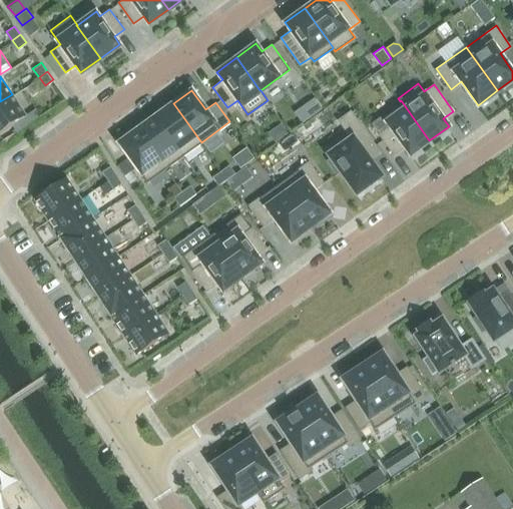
[(12,94),(0,101),(0,130),(25,114),(12,94)]
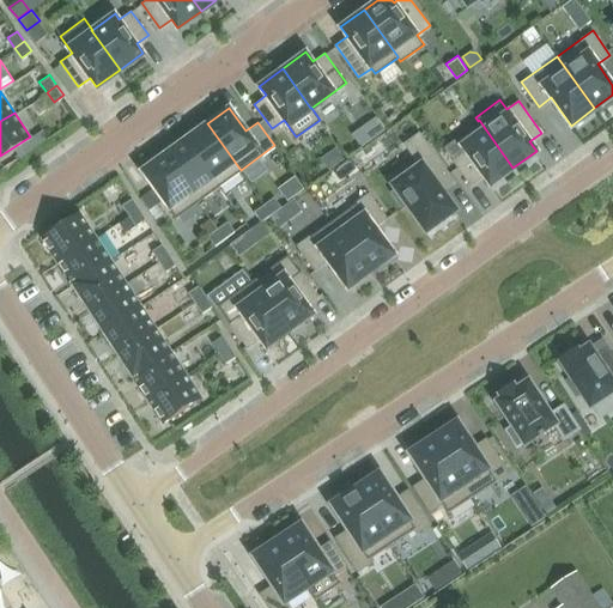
[(376,116),(353,133),(362,144),(384,127),(376,116)]
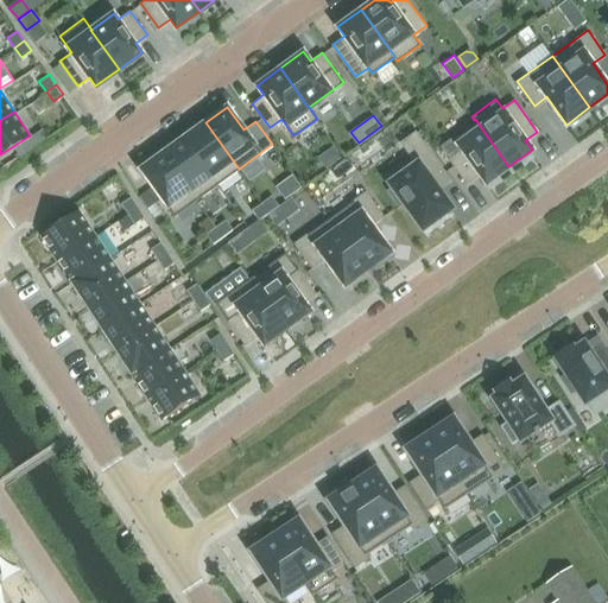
[(474,120),(451,137),(461,150),(449,158),(467,182),(479,173),(486,183),(508,166),(475,119),(474,120)]
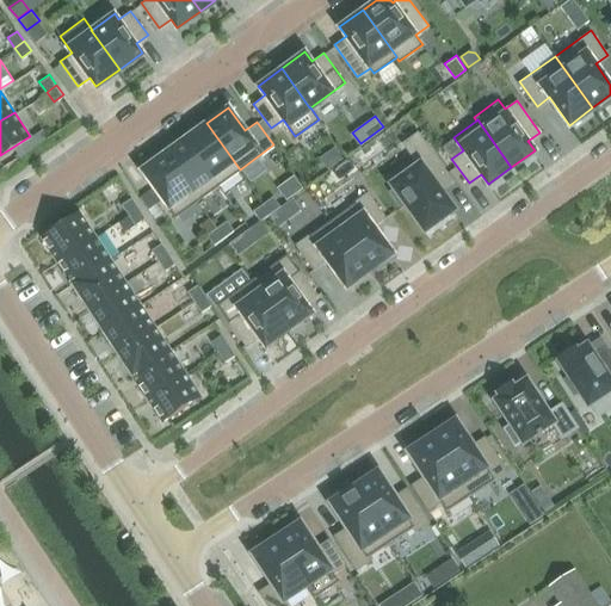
[(218,185),(240,169),(207,123),(185,138),(218,185)]
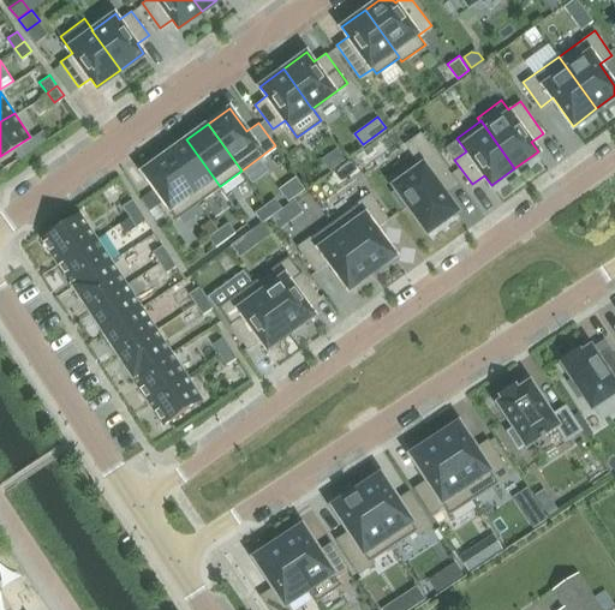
[(198,201),(220,186),(186,139),(165,155),(198,201)]
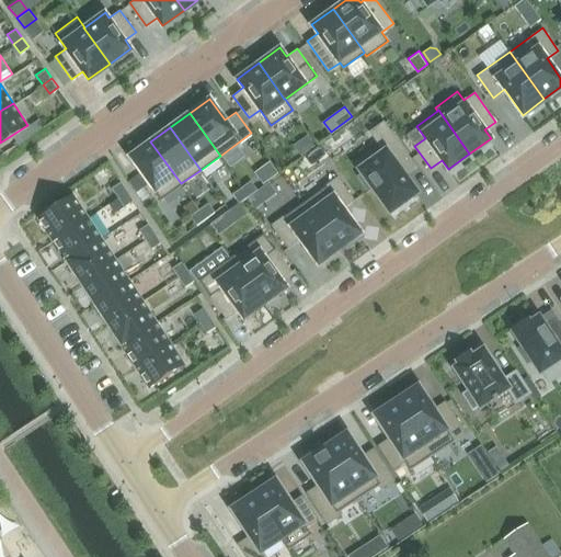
[(398,167),(411,158),(395,136),(381,146),(385,150),(359,169),(362,172),(358,174),(368,189),(371,186),(390,212),(398,205),(399,205),(409,199),(408,197),(416,192),(398,167)]
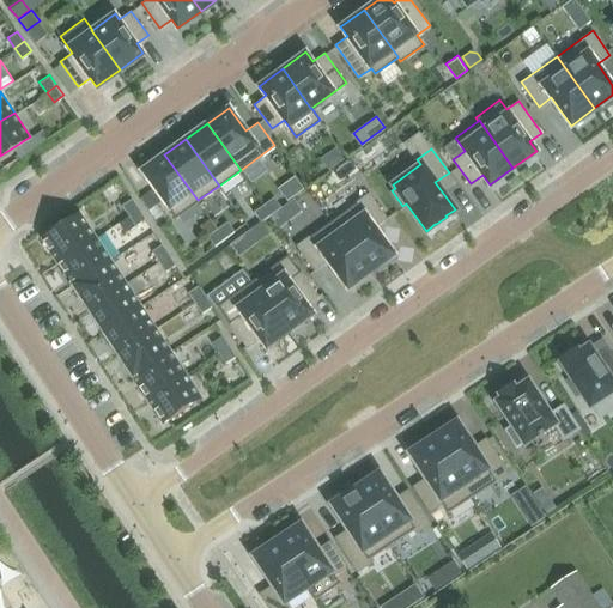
[(176,217),(198,200),(164,154),(143,170),(153,187),(163,199),(176,217)]
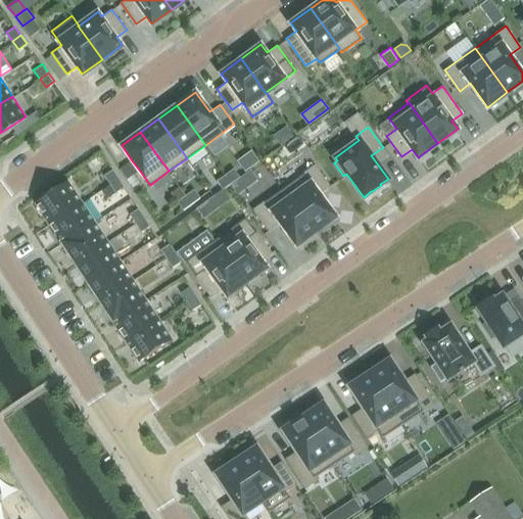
[(131,159),(120,167),(127,178),(134,173),(139,170),(131,159)]
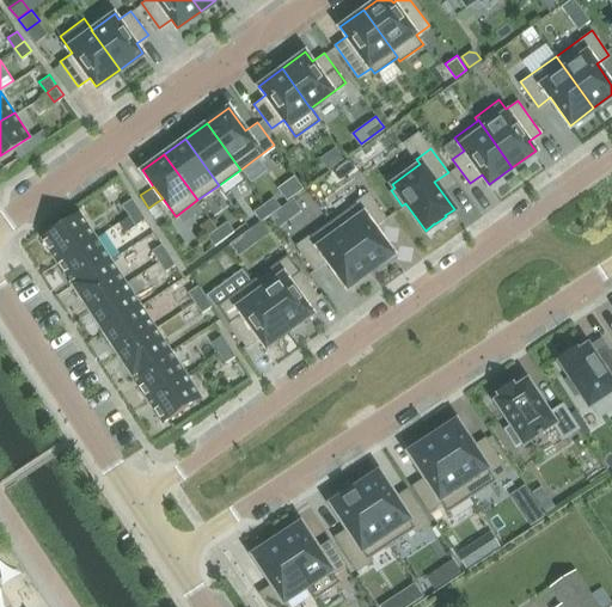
[(332,218),(371,270),(393,253),(373,226),(386,216),(368,192),(332,218)]
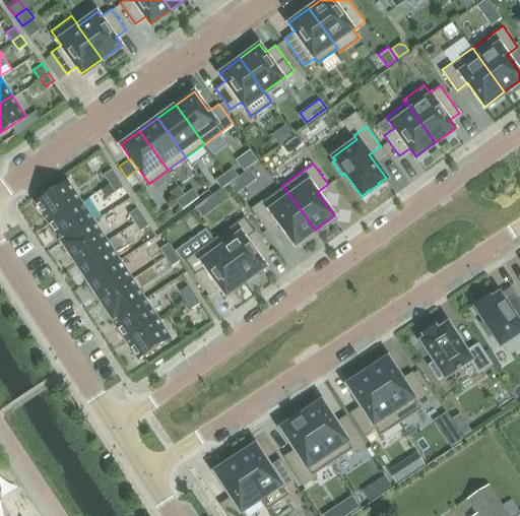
[(233,166),(224,172),(230,180),(239,174),(233,166)]
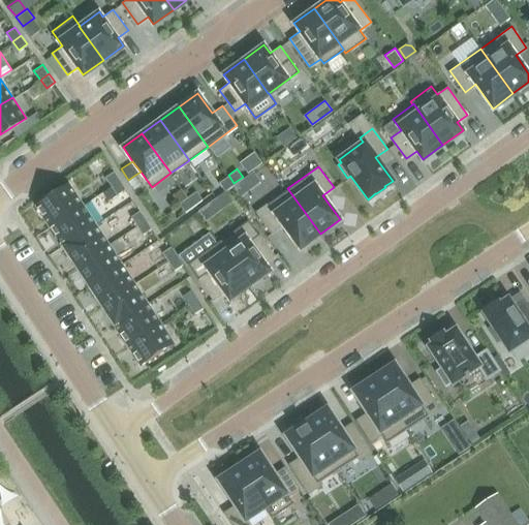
[(111,185),(120,179),(114,170),(105,176),(111,185)]
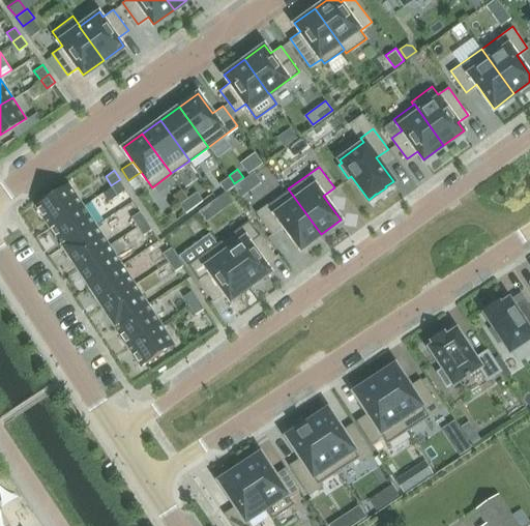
[(229,175),(219,182),(226,190),(234,183),(229,175)]
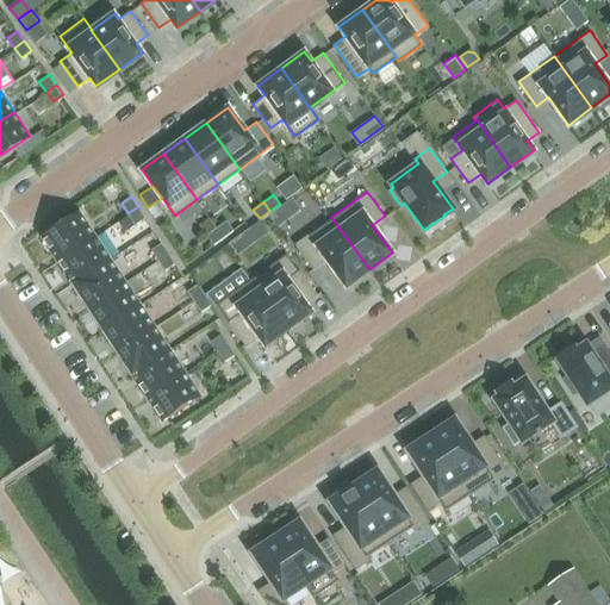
[(138,206),(128,213),(135,223),(145,217),(138,206)]
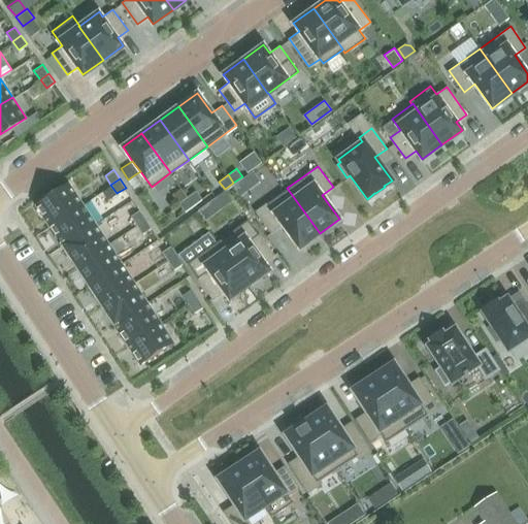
[(36,204),(50,226),(83,204),(69,183),(36,204)]
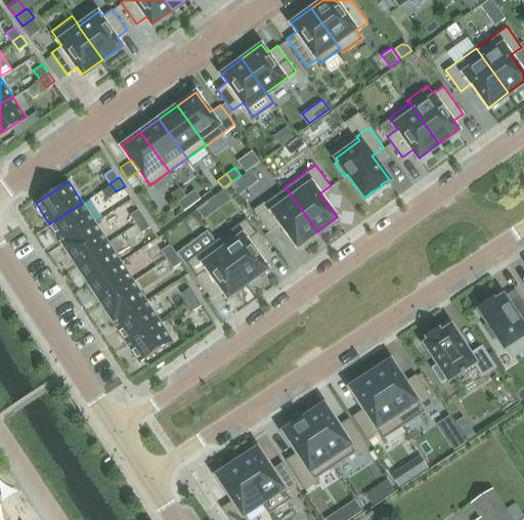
[(297,246),(317,231),(285,186),(254,209),(269,229),(279,222),(297,246)]
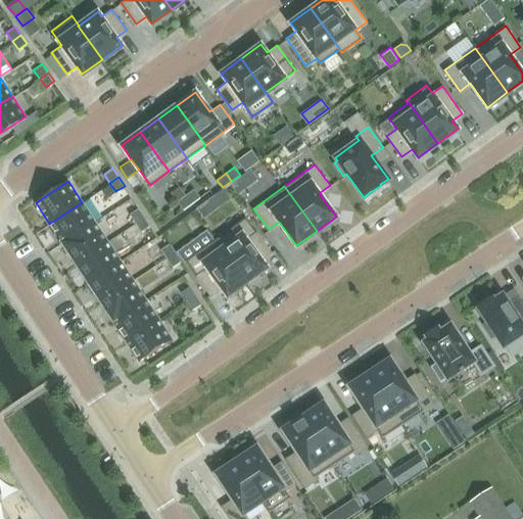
[(194,188),(186,194),(191,201),(200,195),(194,188)]
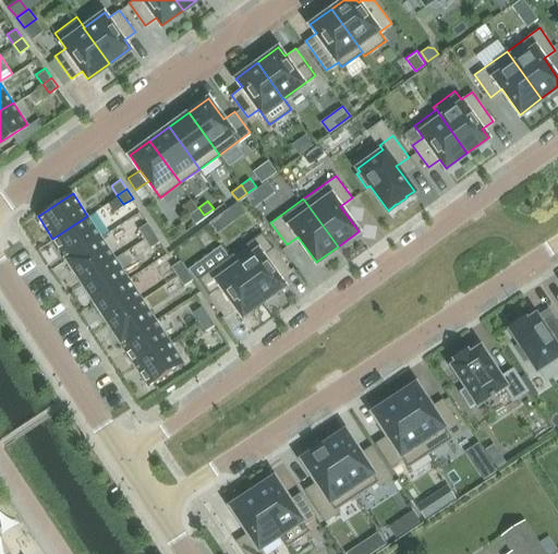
[(198,207),(190,214),(195,221),(204,215),(198,207)]
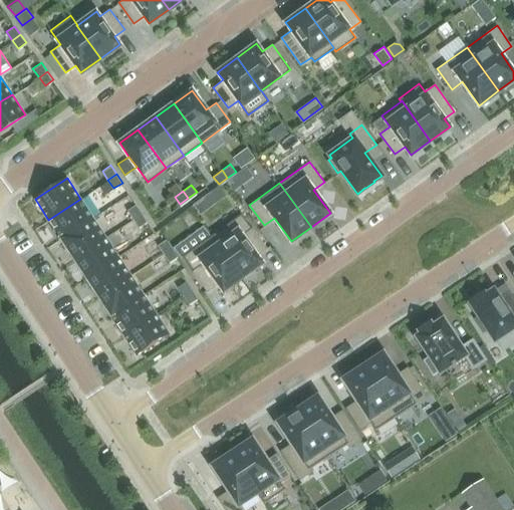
[(93,218),(80,199),(48,220),(60,238),(60,239),(93,218)]
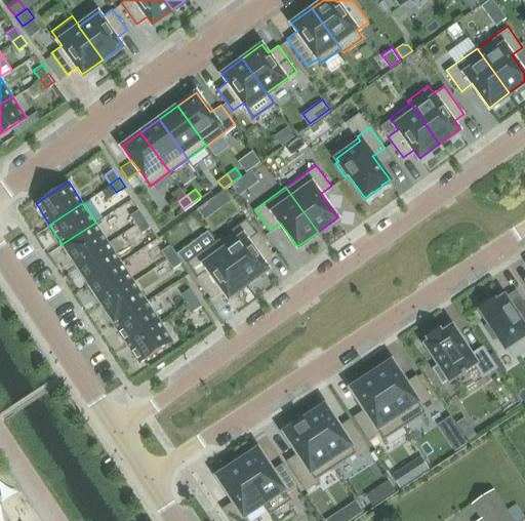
[(135,223),(145,216),(138,208),(130,213),(135,223)]
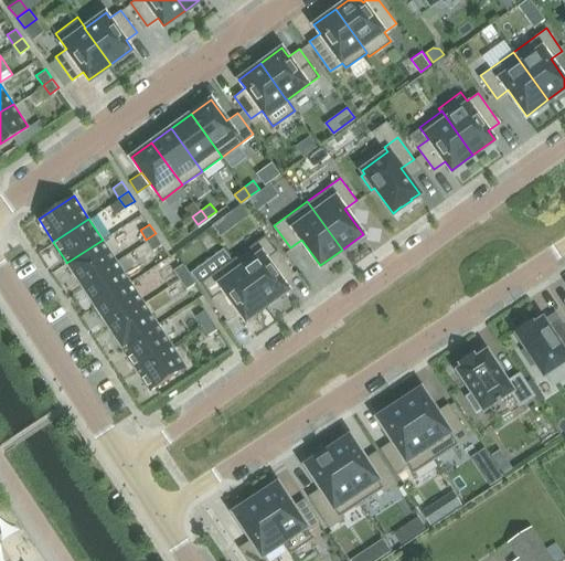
[(156,233),(146,240),(152,250),(162,243),(156,233)]
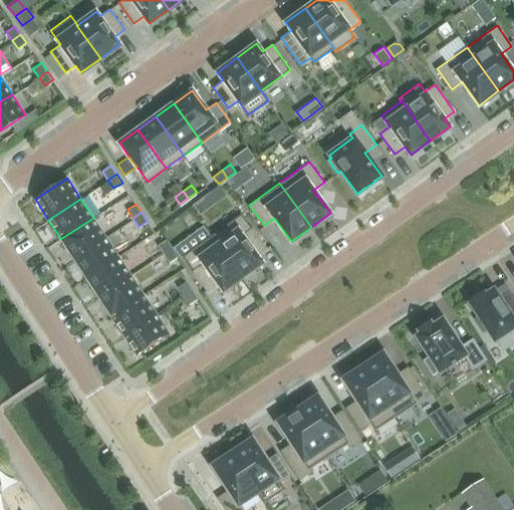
[(241,212),(212,234),(243,276),(262,262),(256,254),(266,247),(241,212)]
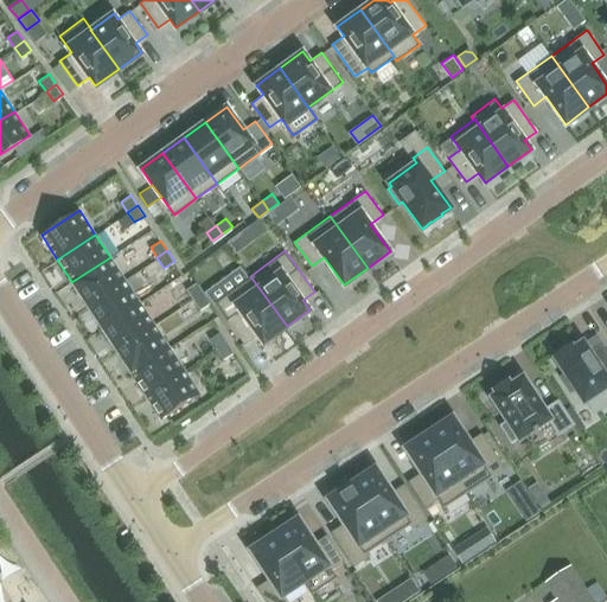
[(87,303),(125,279),(110,257),(71,282),(72,283),(74,283),(87,303)]
